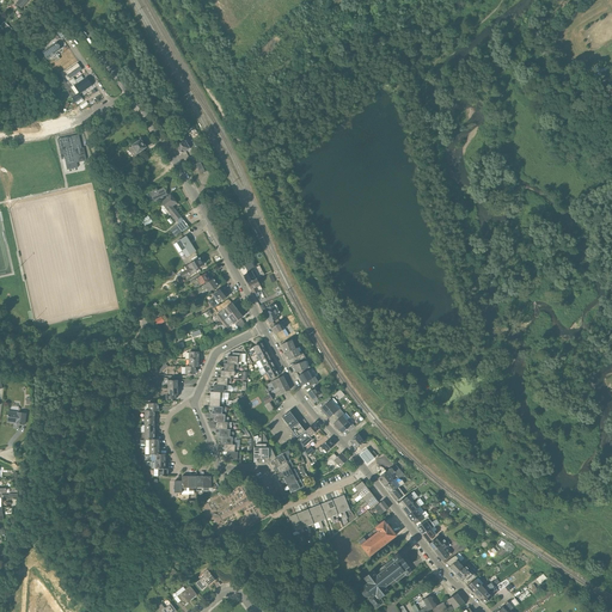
[(29,0),(30,0),(34,1),(34,0),(24,0),(20,5),(19,6),(17,8),(20,11),(29,1),(29,0)]
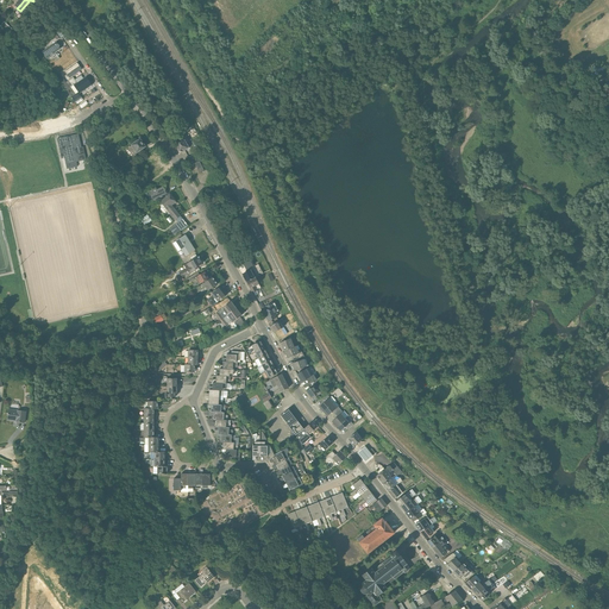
[(6,23),(5,22),(0,26),(0,29),(6,36),(12,29),(6,23)]
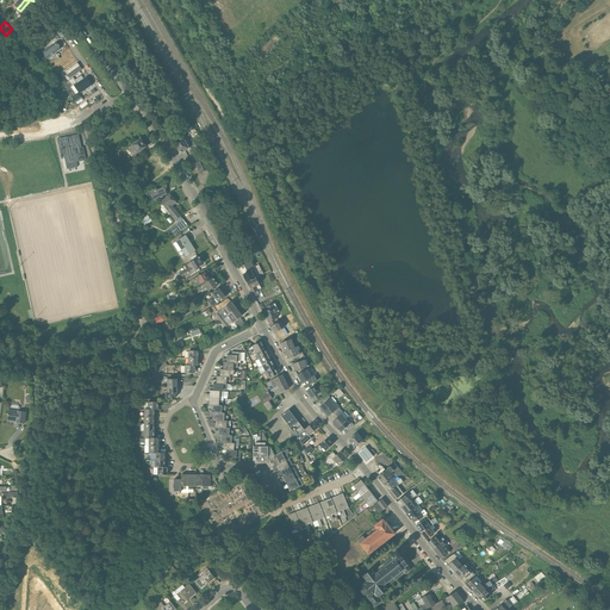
[(56,32),(61,38),(67,35),(62,27),(56,32)]
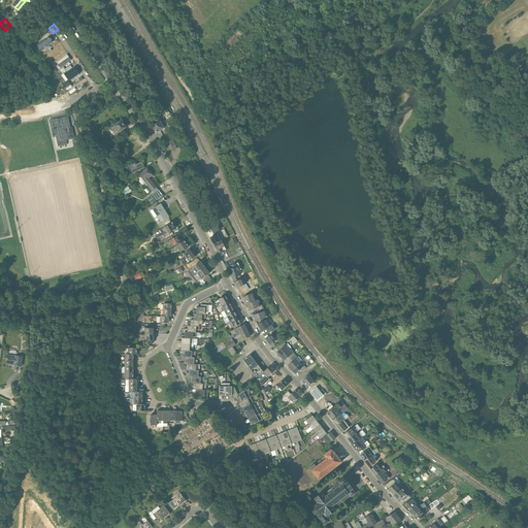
[(47,36),(35,45),(39,52),(52,43),(47,36)]
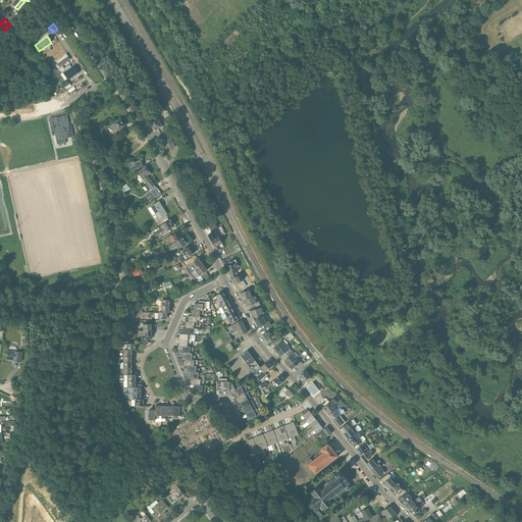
[(66,54),(55,62),(59,67),(70,60),(66,54)]
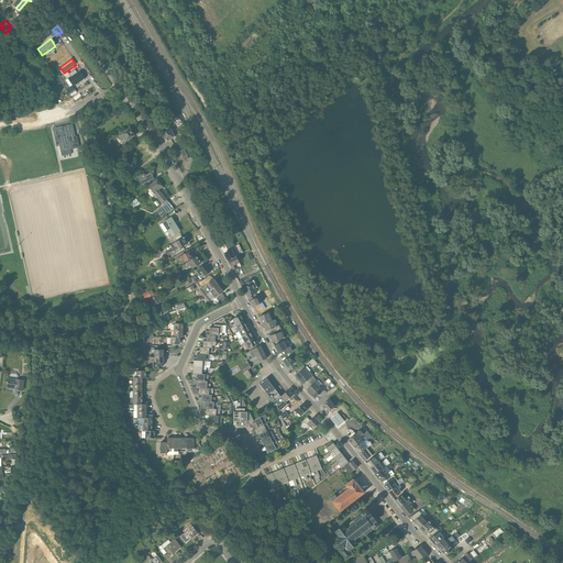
[(55,68),(52,70),(59,81),(63,79),(55,68)]
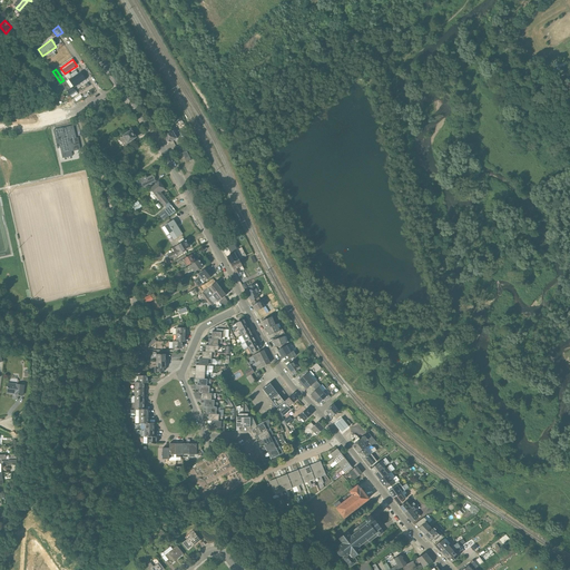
[(81,72),(70,80),(75,88),(87,80),(81,72)]
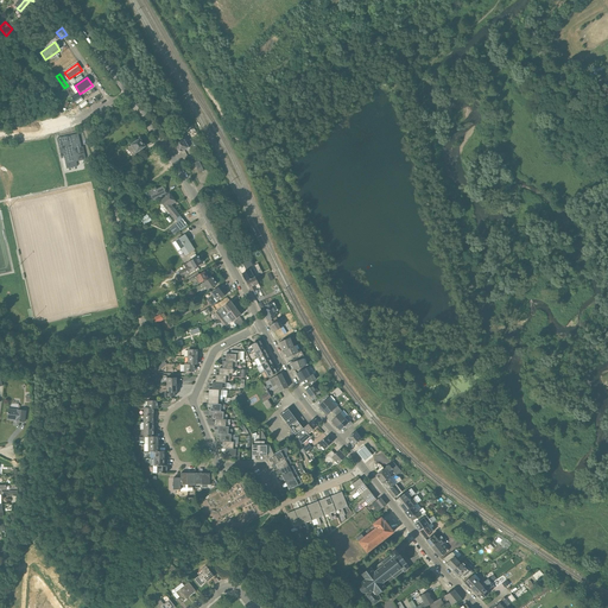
[(70,83),(68,86),(64,88),(71,97),(78,93),(76,89),(74,86),(74,84),(73,86),(70,83)]
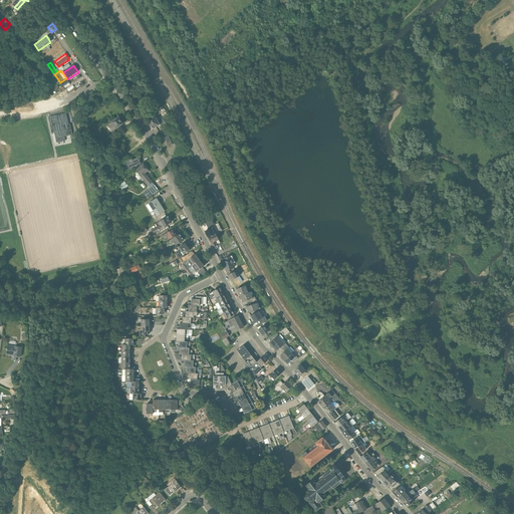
[(66,78),(60,82),(65,89),(70,85),(66,78)]
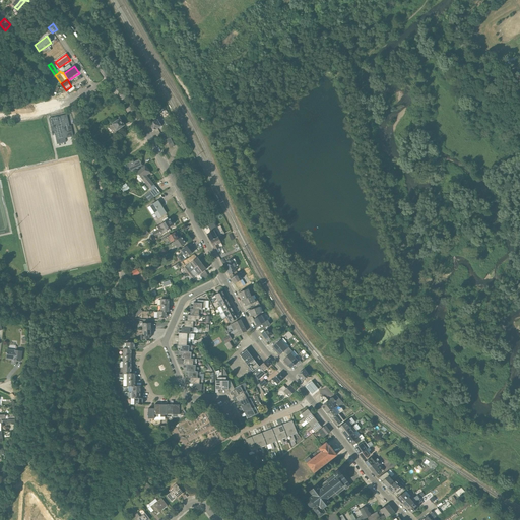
[(73,137),(71,126),(70,126),(67,115),(49,119),(53,136),(55,135),(56,140),(73,137)]
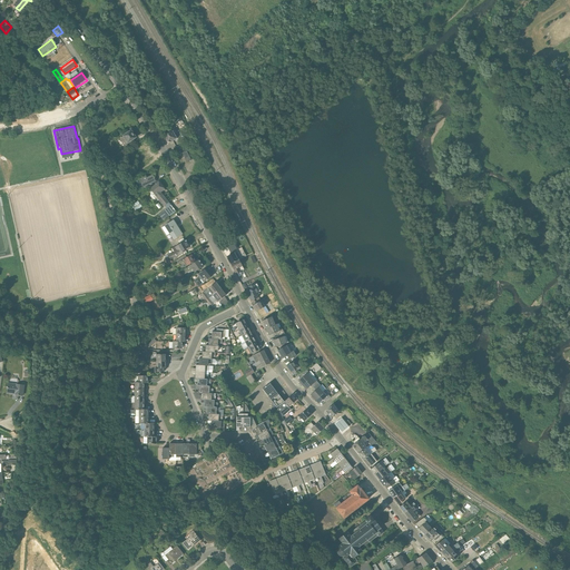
[(119,138),(124,146),(136,138),(131,130),(119,138)]
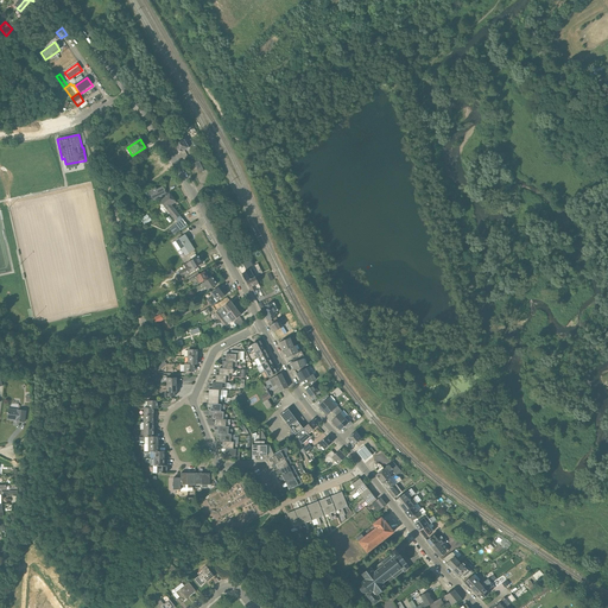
[(182,152),(189,147),(184,139),(175,146),(178,152),(181,151),(182,152)]
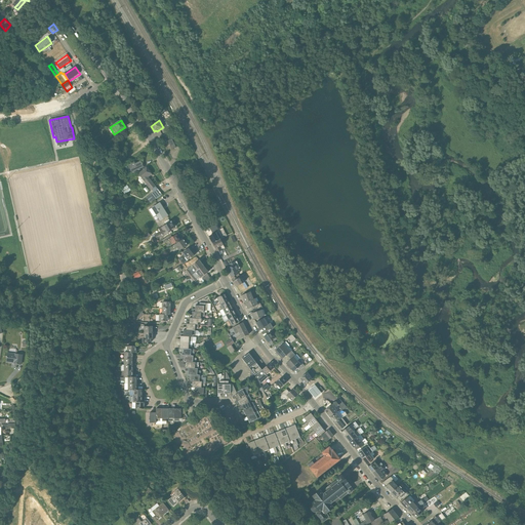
[(172,150),(176,148),(171,138),(168,140),(172,150)]
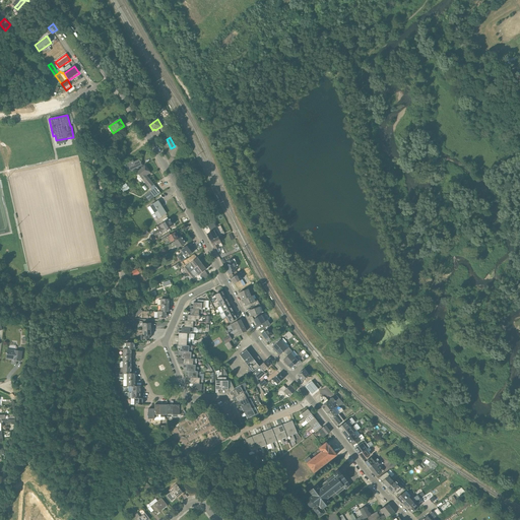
[(130,172),(134,171),(138,169),(138,168),(142,166),(139,159),(133,163),(133,160),(127,164),(130,172)]
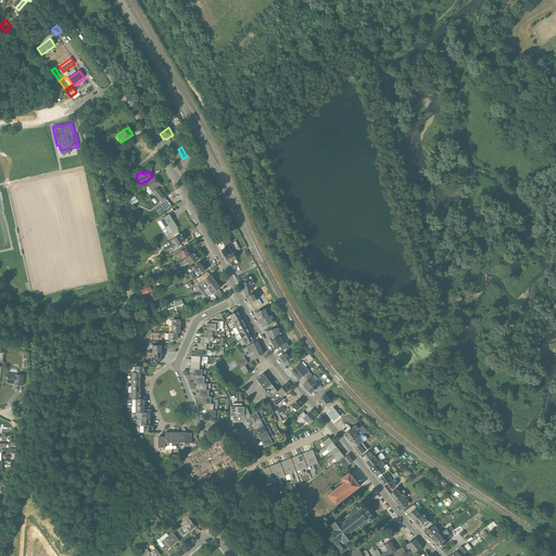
[(160,201),(164,198),(158,187),(161,185),(155,177),(146,184),(160,201)]
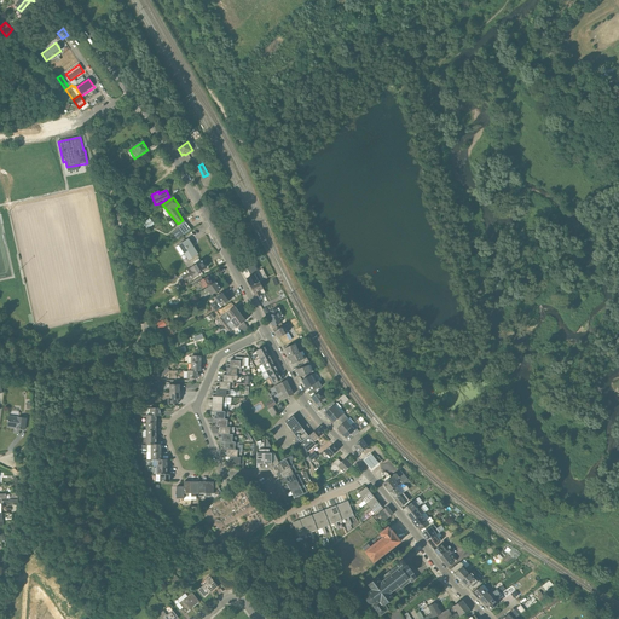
[(178,229),(183,236),(191,231),(185,223),(178,229)]
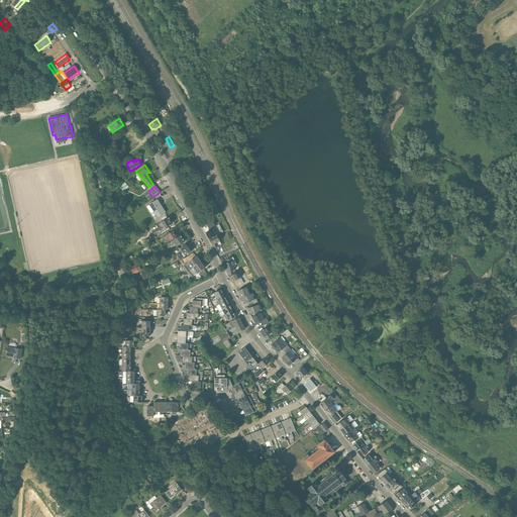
[(147,201),(152,197),(148,192),(143,195),(147,201)]
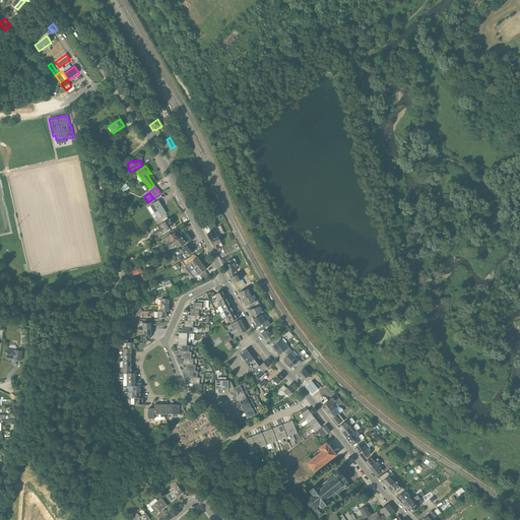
[(150,206),(158,219),(166,214),(163,208),(161,208),(160,206),(160,205),(158,201),(150,206)]
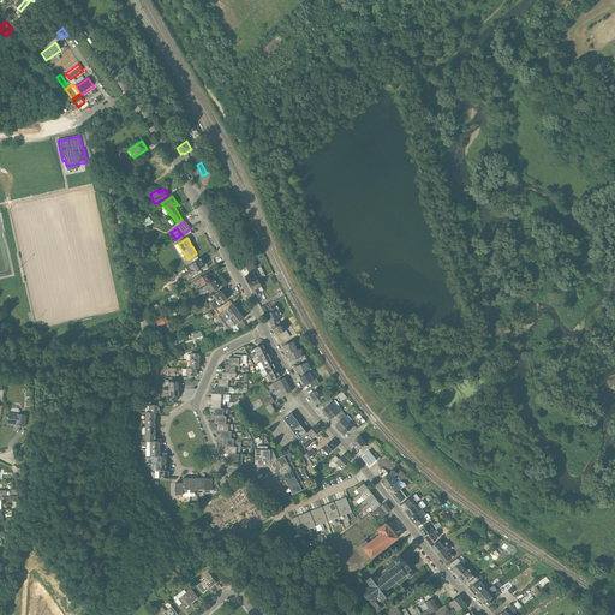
[(186,272),(191,279),(197,275),(202,272),(202,270),(207,268),(201,260),(196,263),(189,267),(190,270),(186,272)]
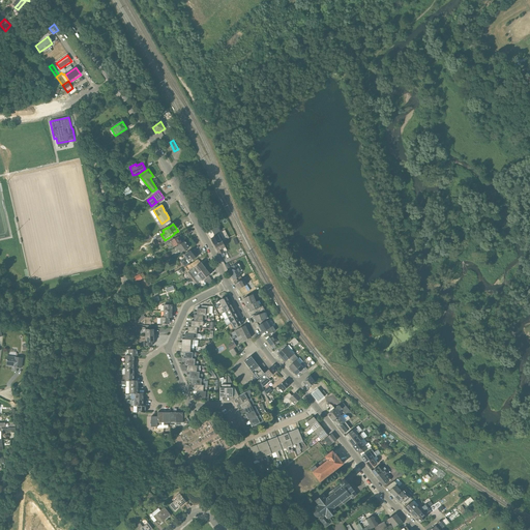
[(215,237),(211,239),(214,245),(222,242),(222,241),(217,234),(214,236),(215,237)]
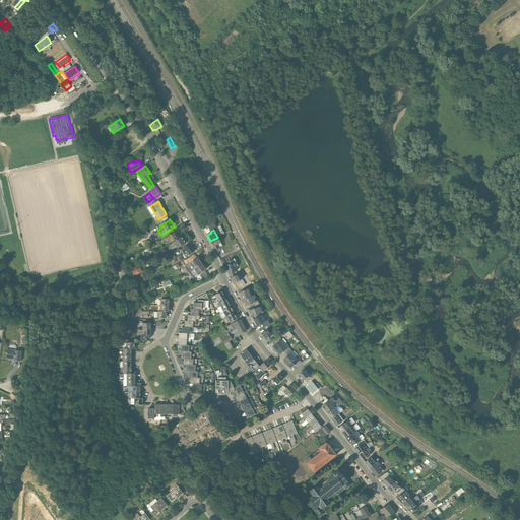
[(167,245),(171,243),(178,239),(175,233),(160,241),(163,244),(165,242),(167,245)]
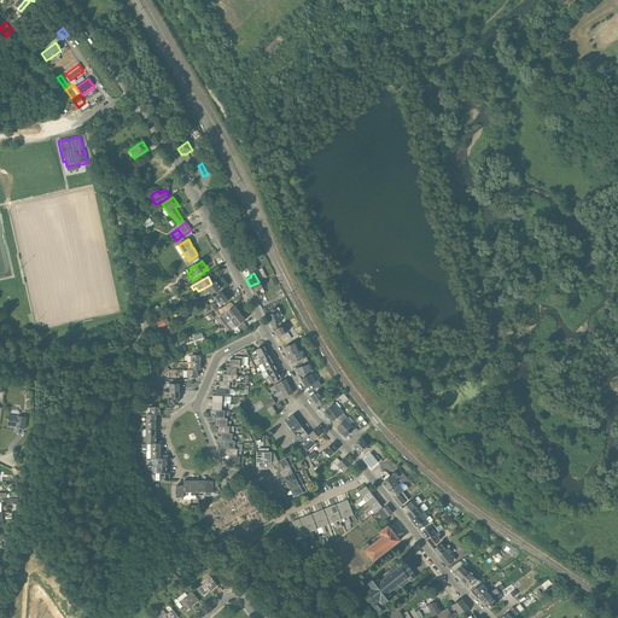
[(250,286),(256,298),(261,296),(258,291),(263,289),(260,281),(258,281),(258,283),(250,286)]
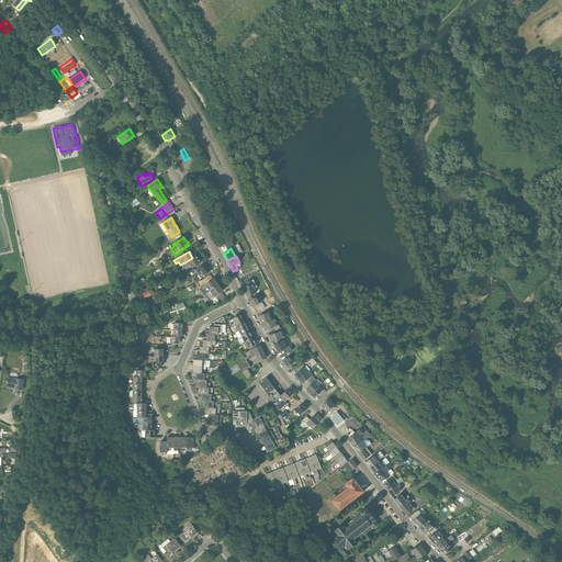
[(190,266),(192,269),(201,262),(197,257),(192,259),(179,267),(182,270),(190,266)]
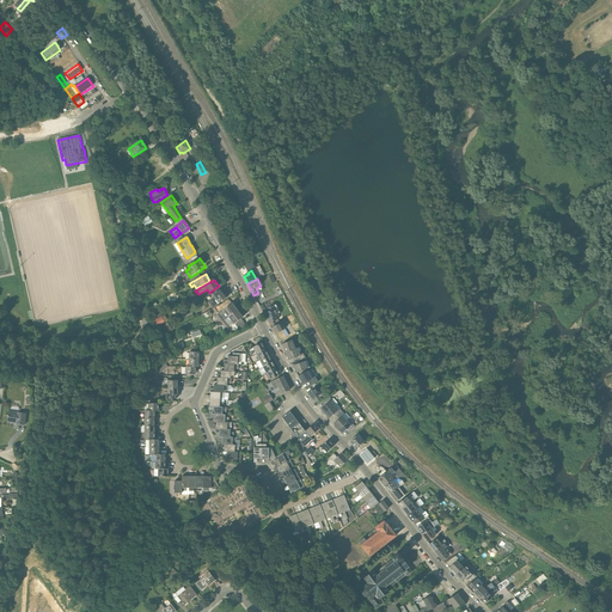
[(216,301),(219,304),(227,298),(220,288),(212,295),(214,298),(209,301),(212,305),(216,301)]
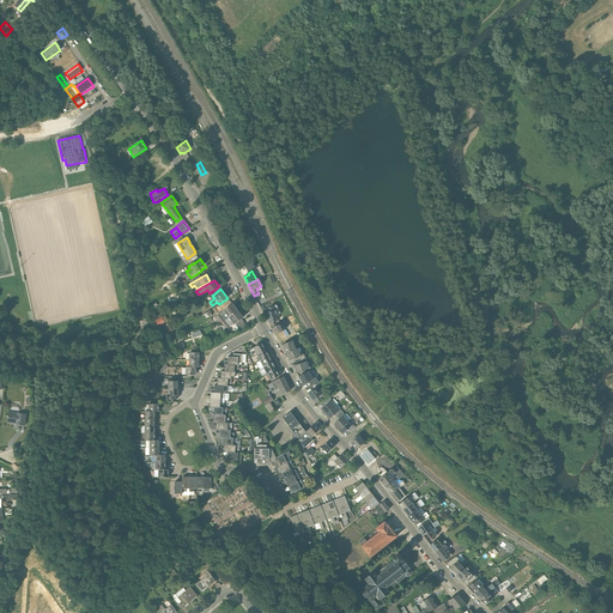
[(216,317),(220,323),(237,310),(232,304),(216,317)]
